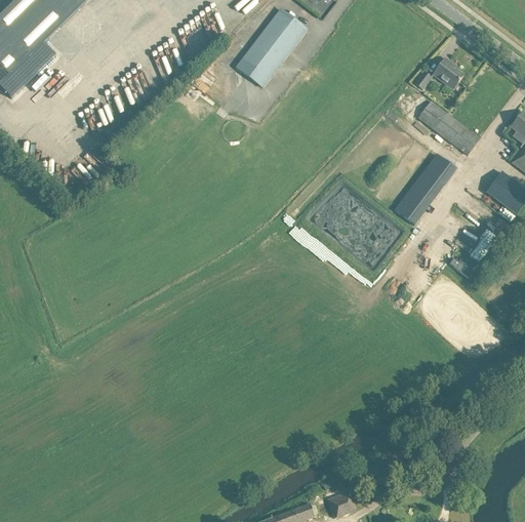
[(14,0),(0,14),(0,84),(11,95),(55,52),(44,41),(86,0),(14,0)]
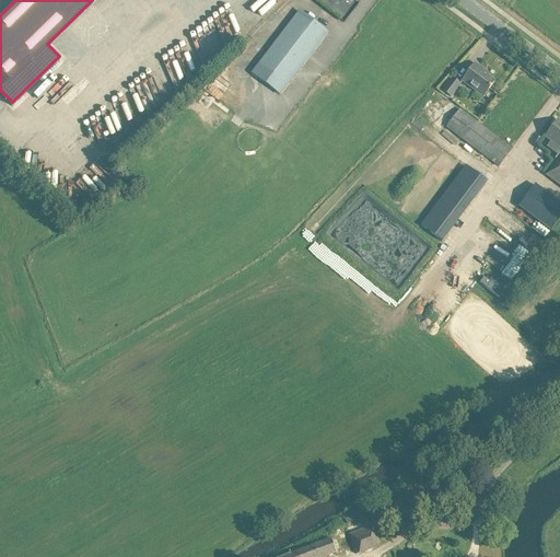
[(327,31),(299,9),(252,70),(280,92),(327,31)]
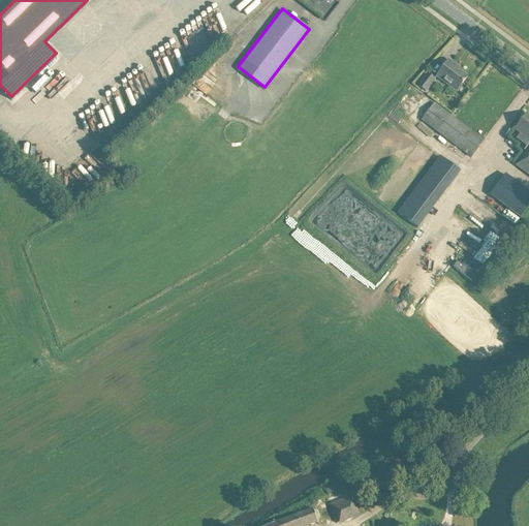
[(456,65),(457,63),(448,57),(437,73),(457,88),(467,74),(456,65)]
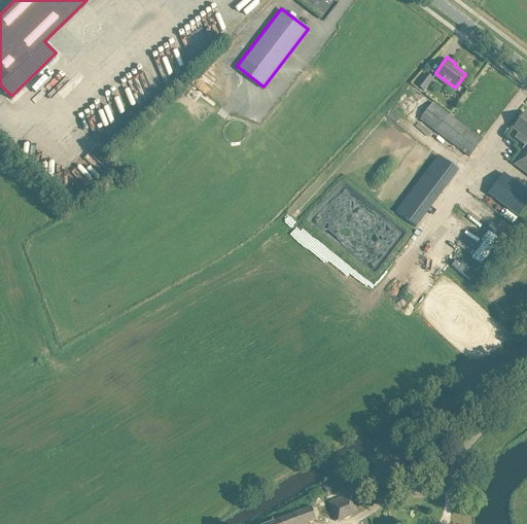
[(417,82),(424,88),(432,76),(425,71),(417,82)]
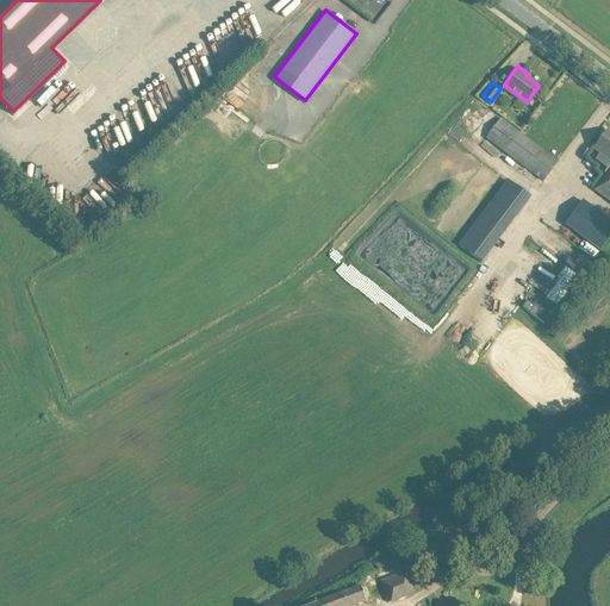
[(486,135),(543,177),(558,158),(500,116),(486,135)]
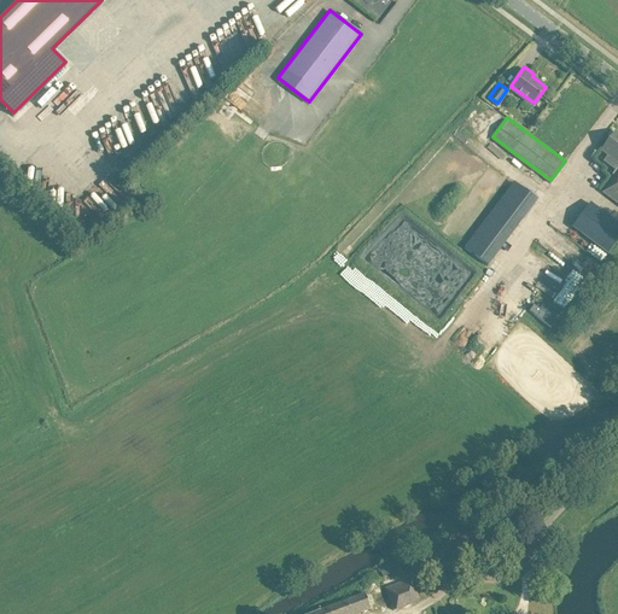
[(612,171),(614,174),(602,189),(617,200),(617,132),(614,129),(607,139),(602,147),(608,152),(604,158),(616,168),(612,171)]
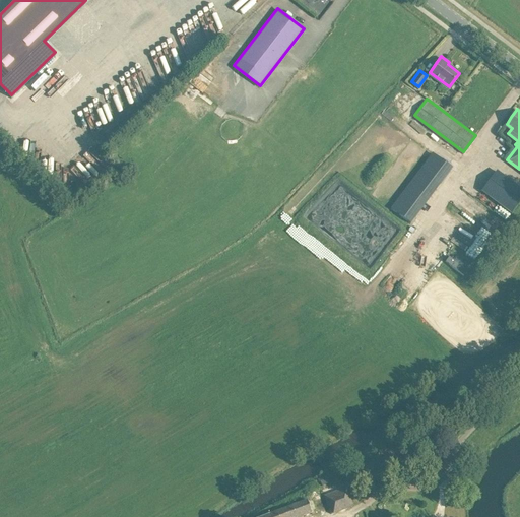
[(404,131),(425,143),(428,138),(407,126),(404,131)]
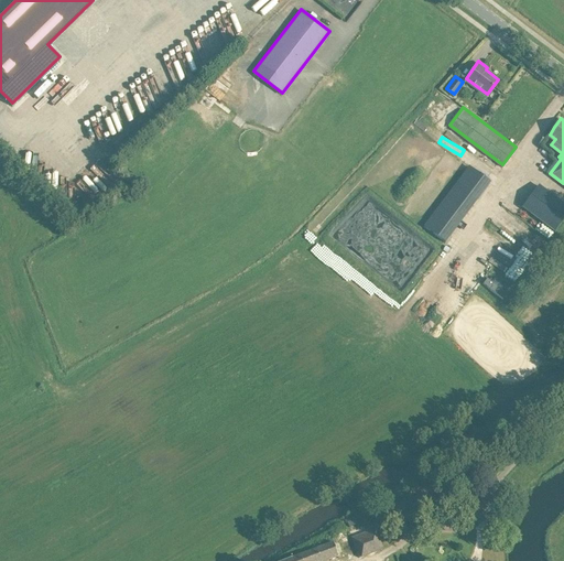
[(478,196),(491,180),(468,163),(456,180),(478,196)]
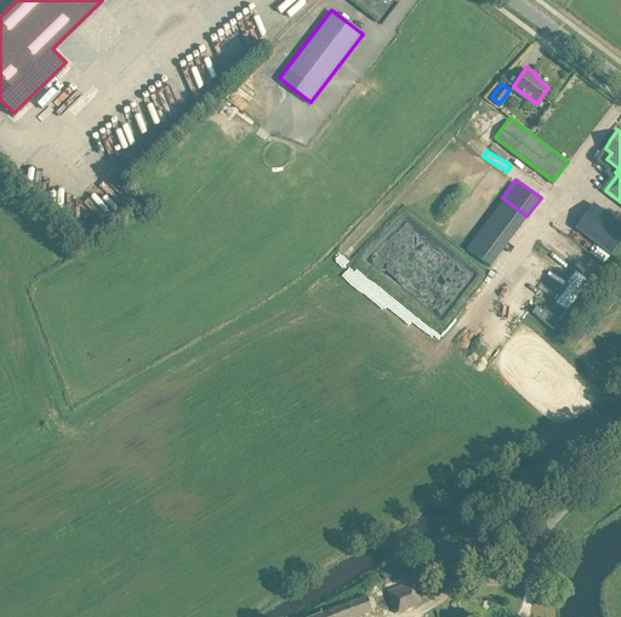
[(610,252),(620,238),(620,221),(593,200),(575,226),(610,252)]
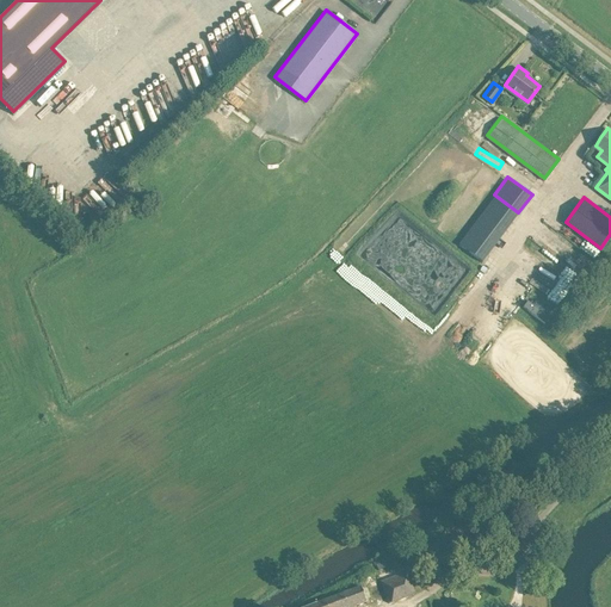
[(368,584),(376,606),(414,590),(407,569),(368,584)]
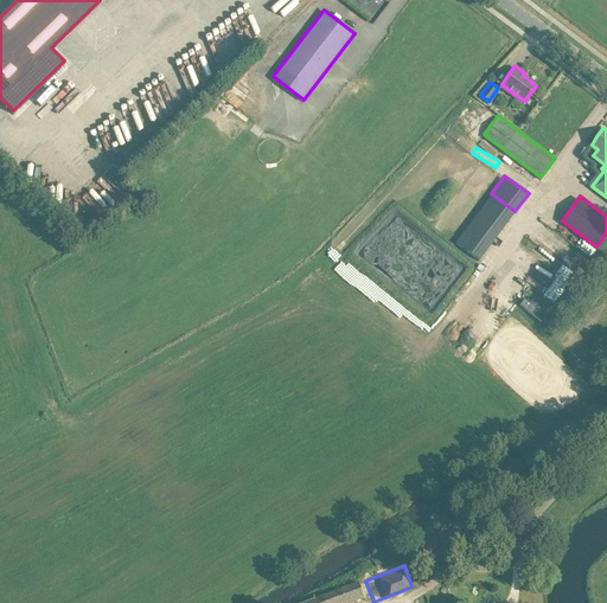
[(358,581),(325,594),(328,602),(343,602),(364,595),(358,581)]
